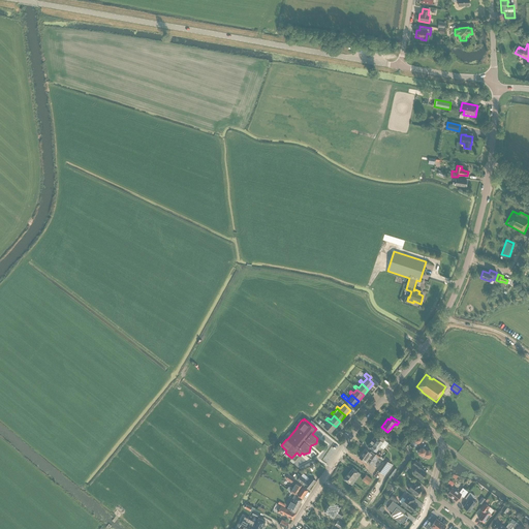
[(331,433),(336,427),(329,422),(325,426),(322,423),(321,425),(331,433)]
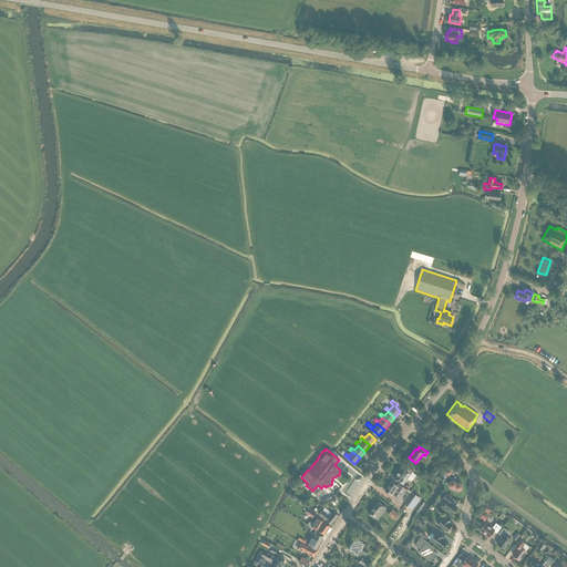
[(401,468),(398,473),(408,480),(413,471),(409,467),(405,472),(401,468)]
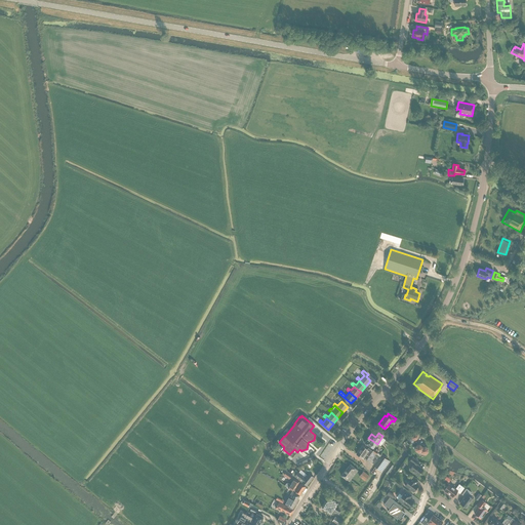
[(370,447),(373,449),(377,444),(368,438),(364,443),(370,447)]
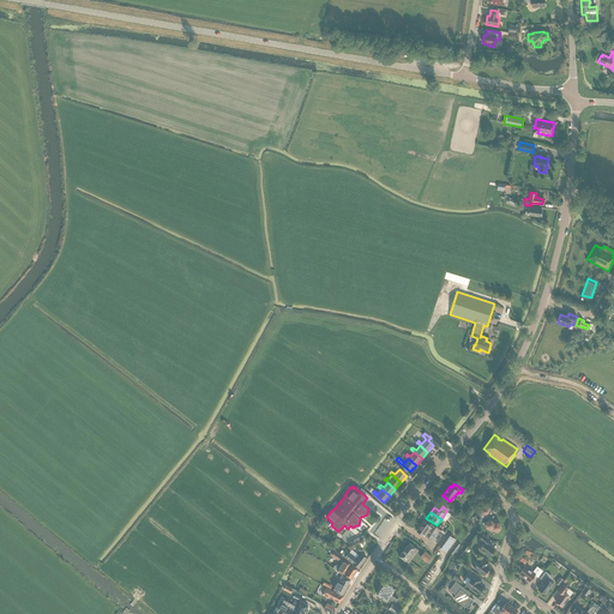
[(498,531),(500,528),(500,525),(497,522),(497,519),(493,519),(492,522),(491,521),(488,521),(485,524),(486,527),(489,529),(492,529),(495,531),(498,531)]
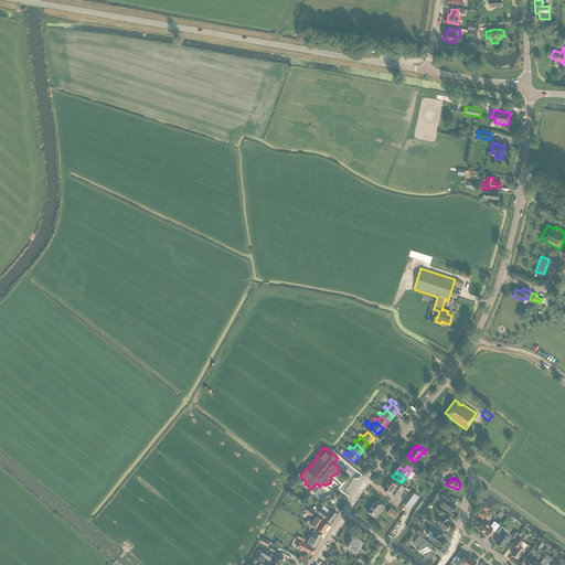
[(401,487),(396,483),(395,484),(390,480),(383,489),(388,493),(388,492),(391,493),(394,489),(397,492),(394,497),(397,499),(398,498),(402,499),(405,496),(403,494),(405,490),(406,488),(406,487),(407,486),(405,483),(404,486),(403,484),(401,487)]
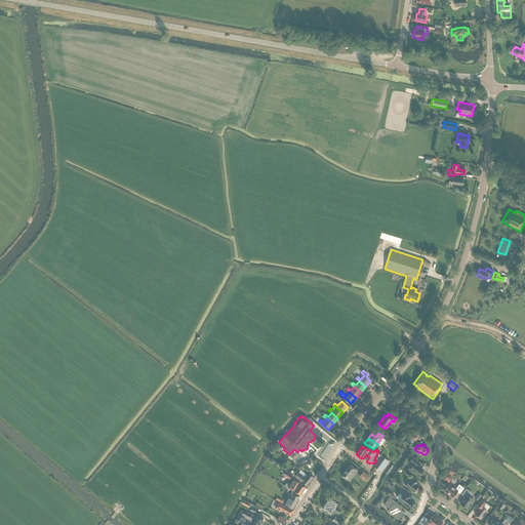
[(381,472),(389,461),(386,459),(387,457),(384,455),(382,456),(381,457),(374,467),(381,472)]
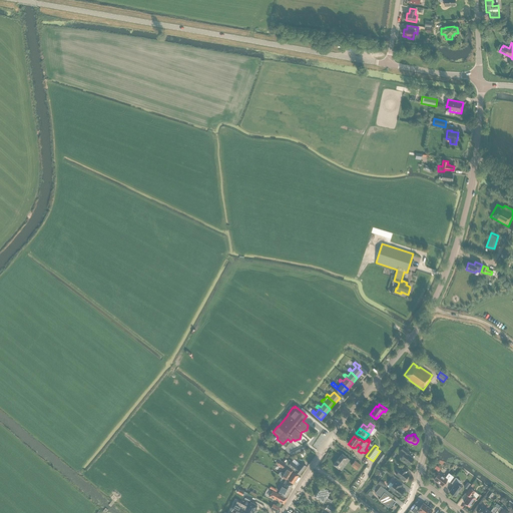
[(414,459),(408,454),(409,452),(403,447),(400,451),(404,454),(401,459),(409,465),(414,459)]
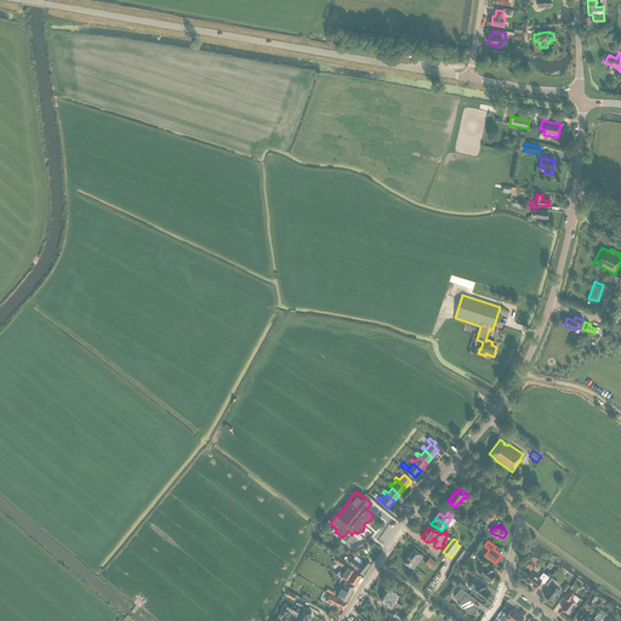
[(410,567),(412,569),(423,557),(414,550),(403,563),(410,568),(410,567)]
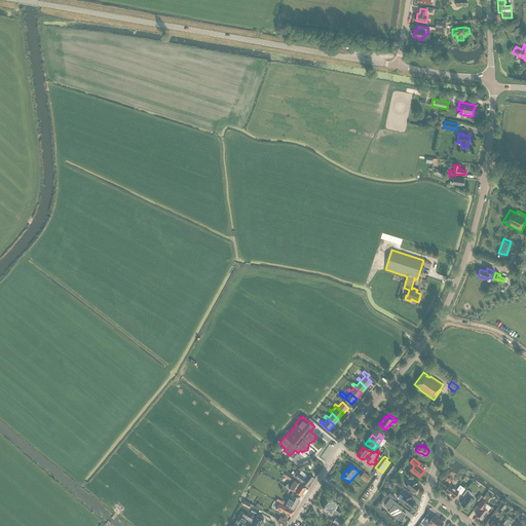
[(296,471),(292,475),(302,483),(303,483),(307,486),(313,479),(309,475),(308,477),(307,476),(305,478),(296,471)]
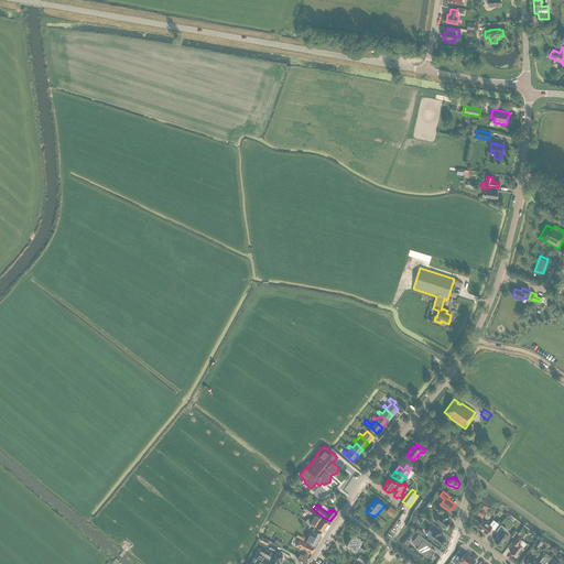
[(304,510),(310,514),(314,510),(307,506),(304,510)]
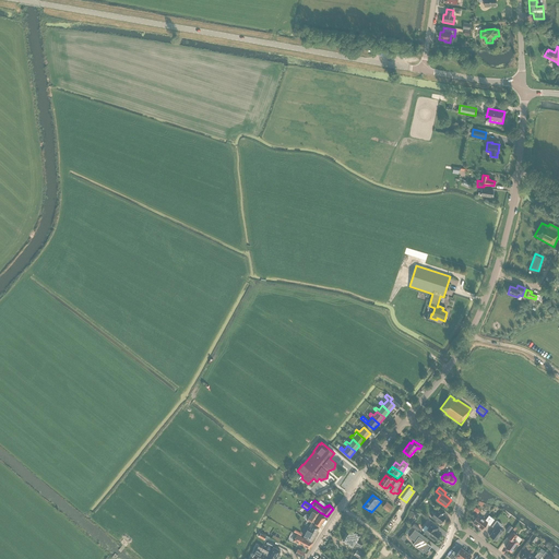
[(382,507),(389,512),(392,507),(387,501),(382,507)]
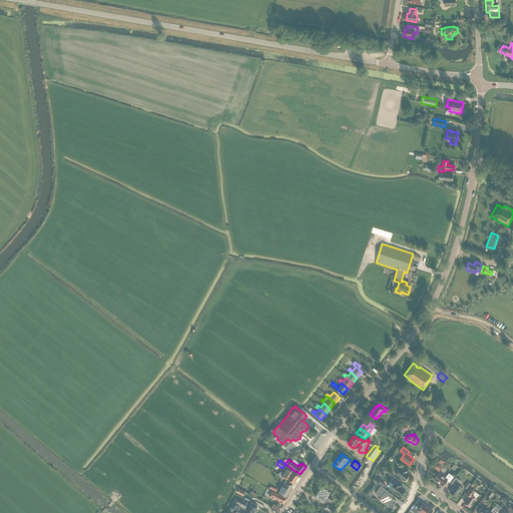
[(396,475),(404,481),(409,475),(406,473),(408,470),(403,466),(401,469),(396,475)]
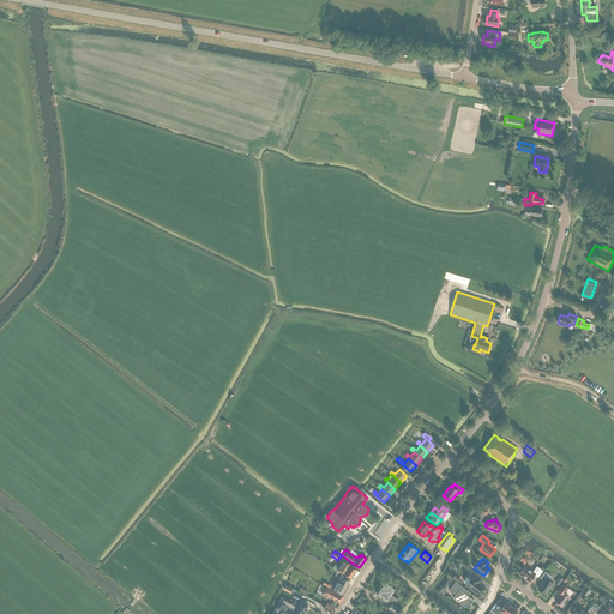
[(357,570),(351,565),(348,571),(345,570),(349,566),(349,565),(350,564),(344,560),(343,563),(343,561),(339,567),(337,565),(335,565),(332,569),(337,571),(343,575),(344,576),(350,581),(357,570)]
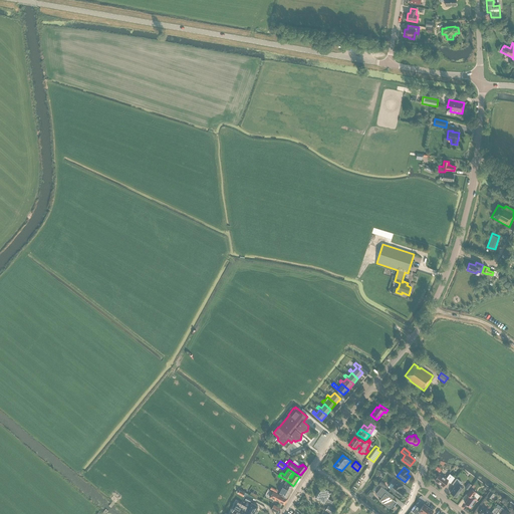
[(440,474),(435,481),(440,484),(440,485),(443,487),(448,481),(450,484),(455,478),(450,474),(446,479),(443,477),(443,476),(442,475),(441,475),(440,475),(440,474)]
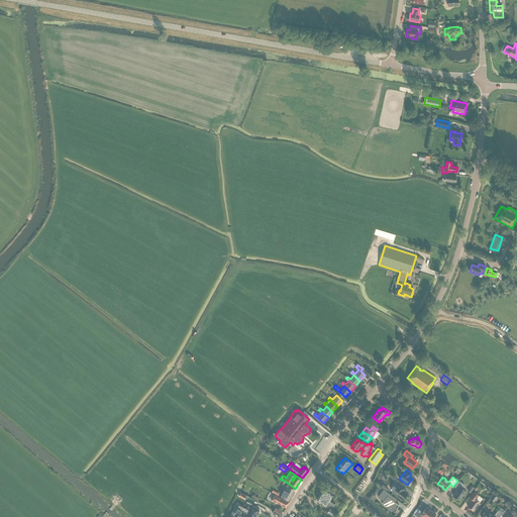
[(457,490),(452,496),(459,501),(466,492),(461,489),(464,485),(459,482),(454,487),(457,490)]
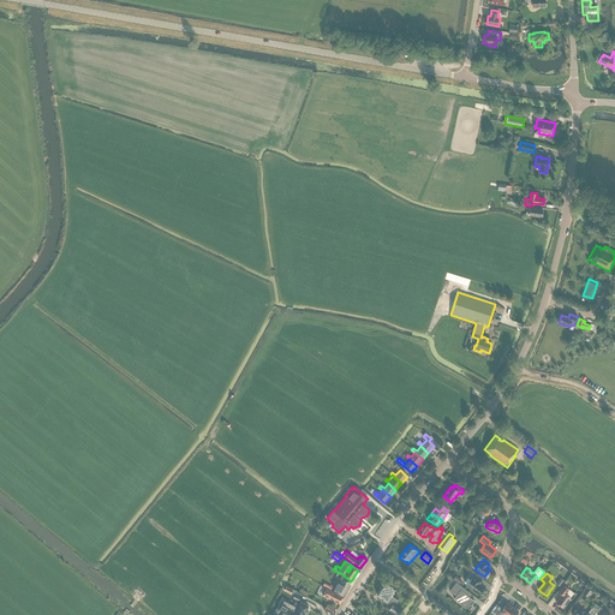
[(344,577),(342,575),(334,591),(336,592),(336,593),(342,596),(351,581),(344,577)]
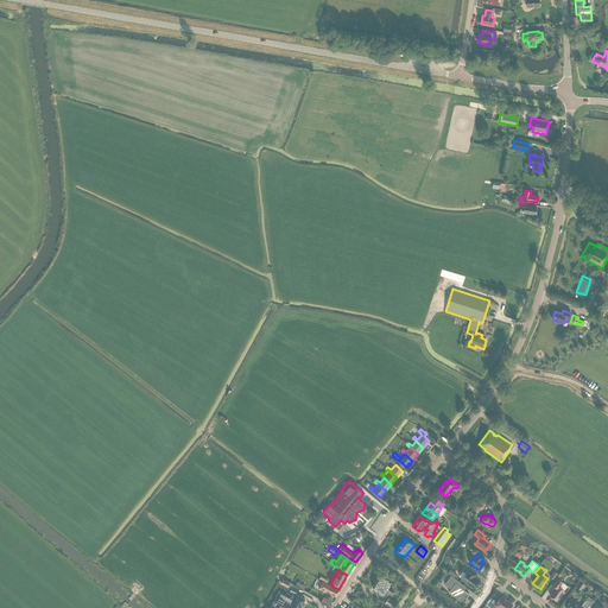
[(479,581),(473,577),(475,574),(469,569),(467,572),(461,580),(473,588),(475,584),(475,586),(479,581)]
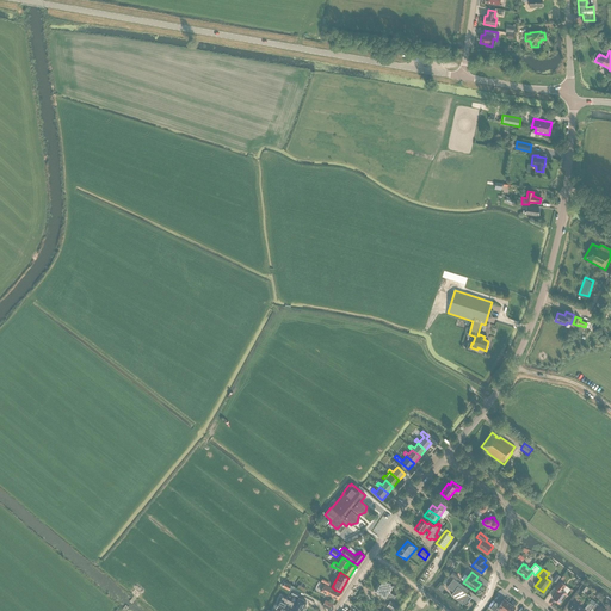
[(388,594),(392,597),(394,592),(390,590),(393,586),(390,584),(390,582),(383,579),(375,592),(382,597),(382,596),(386,598),(388,594)]
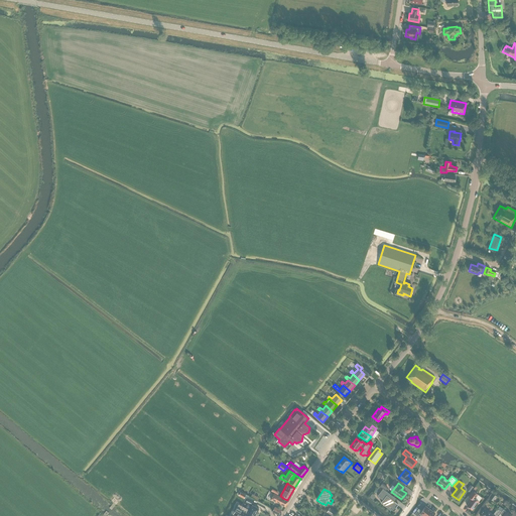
[(378,496),(381,499),(383,500),(381,503),(385,506),(386,505),(389,507),(390,508),(391,509),(394,511),(396,508),(395,508),(398,504),(393,500),(394,498),(383,489),(378,496)]
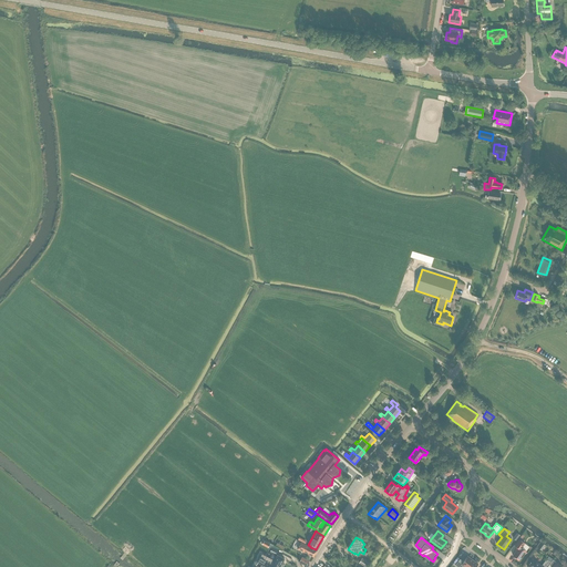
[(513,556),(519,560),(526,552),(522,548),(525,544),(519,539),(515,546),(518,548),(513,556)]
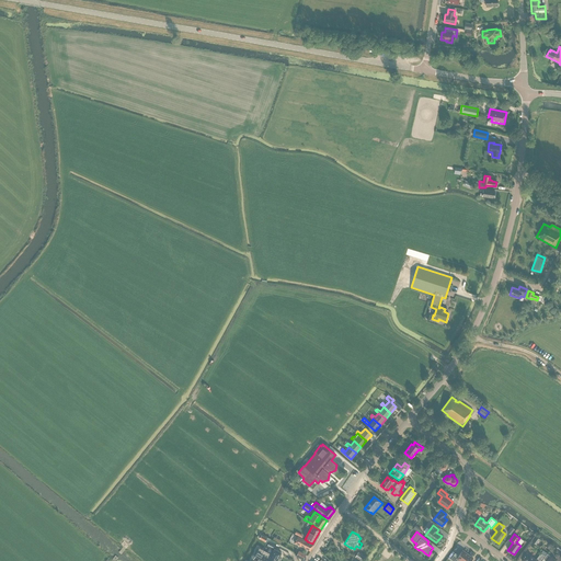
[(298,537),(294,544),(310,551),(313,545),(298,537)]
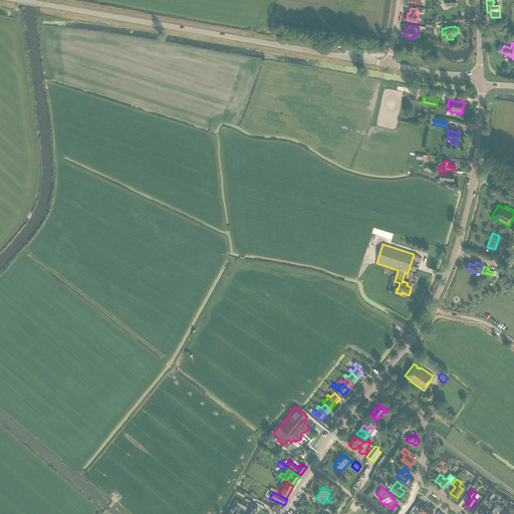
[(235,513),(236,513),(240,508),(242,505),(238,502),(237,504),(235,503),(234,505),(236,506),(234,508),(232,508),(231,510),(232,512),(233,512),(233,513),(235,513),(236,513),(235,513)]
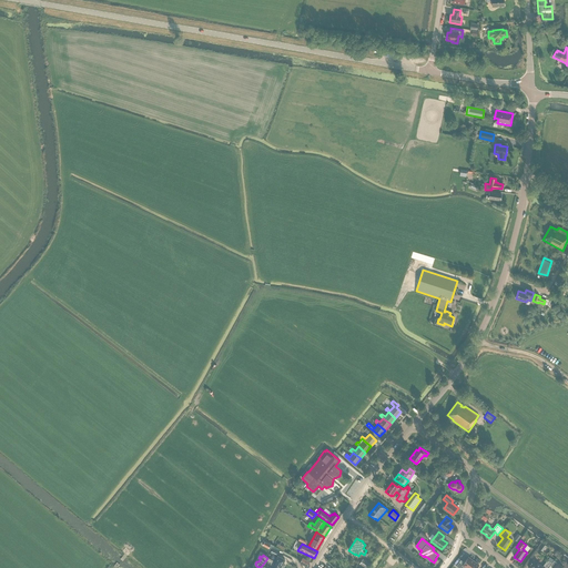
[(277,556),(274,561),(267,558),(265,561),(276,567),(280,567),(282,567),(281,566),(285,560),(277,556)]
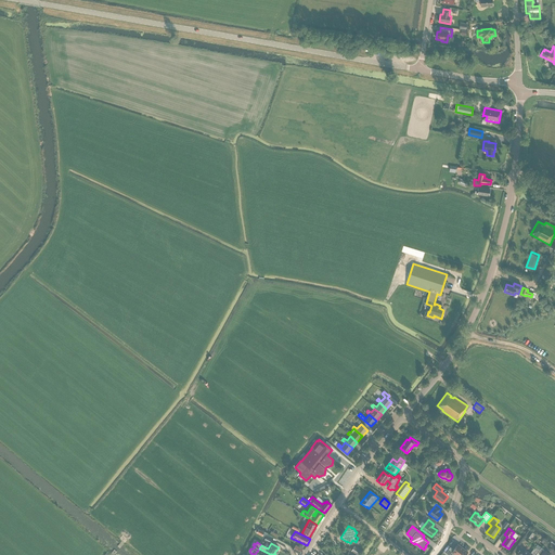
[(457,554),(463,549),(457,544),(453,550),(450,547),(446,554),(447,554),(450,554),(457,554)]
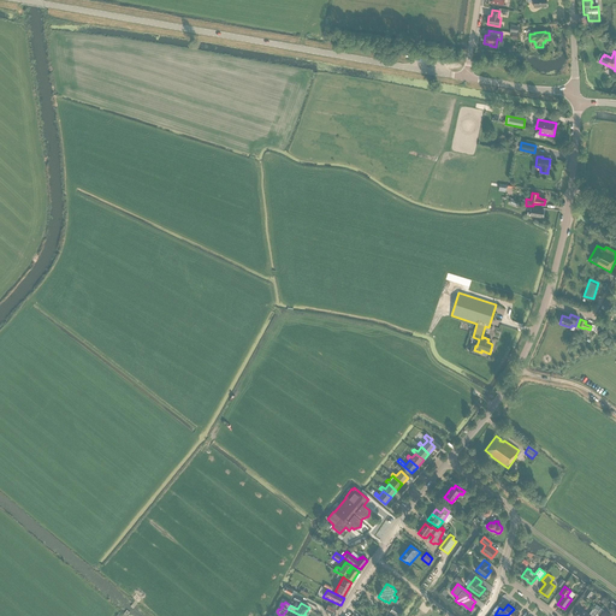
[(329,605),(325,611),(332,615),(336,609),(329,605)]
